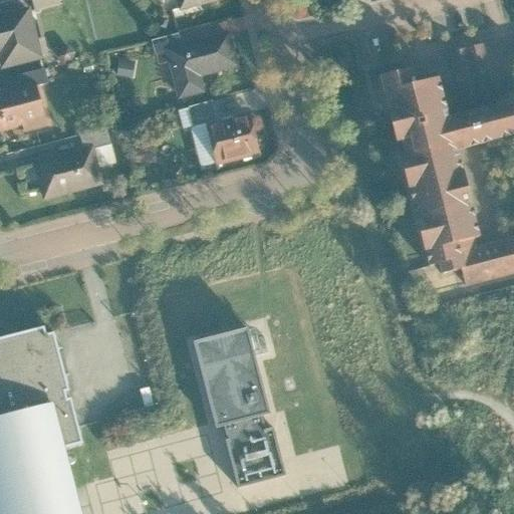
[(61,4),(60,0),(33,0),(35,9),(61,4)]
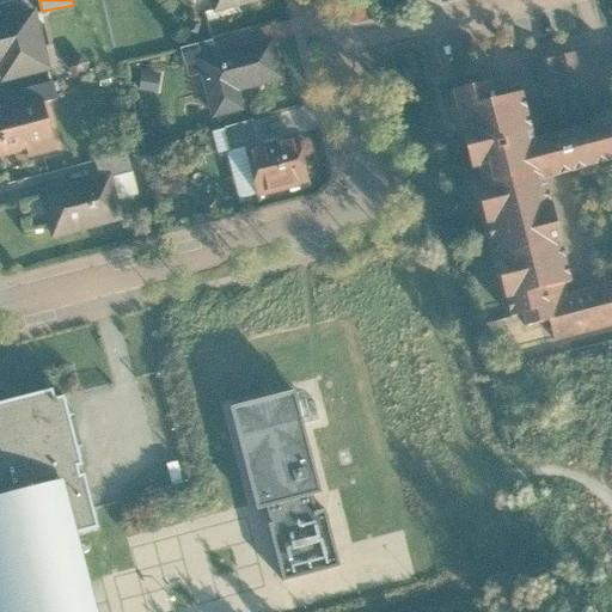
[(210,0),(214,12),(258,0),(210,0)]
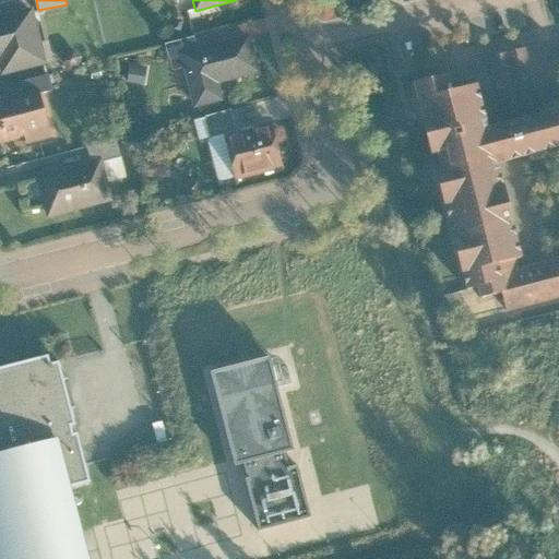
[(46,62),(32,8),(0,15),(0,67),(1,72),(46,62)]
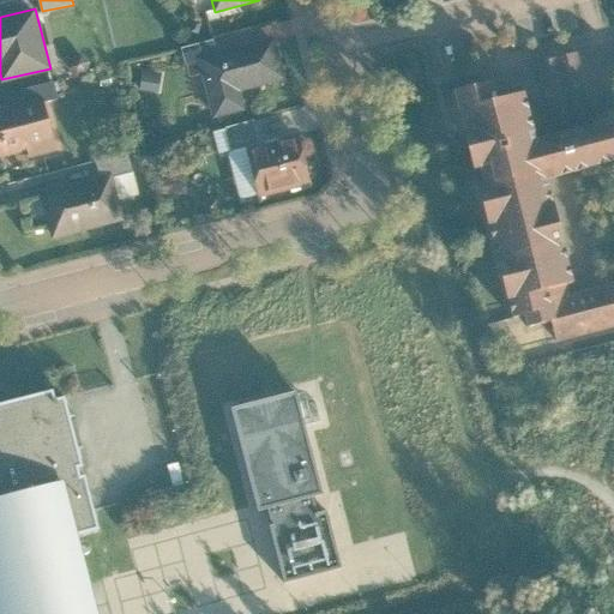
[(239,90),(286,79),(275,36),(216,52),(197,56),(202,73),(212,118),(244,110),(239,90)]
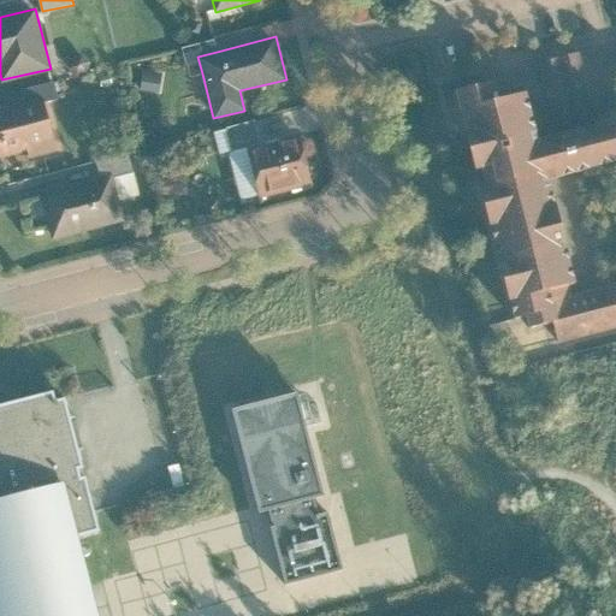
[(197,57),(217,52),(213,39),(182,47),(190,76),(202,73),(197,57)]
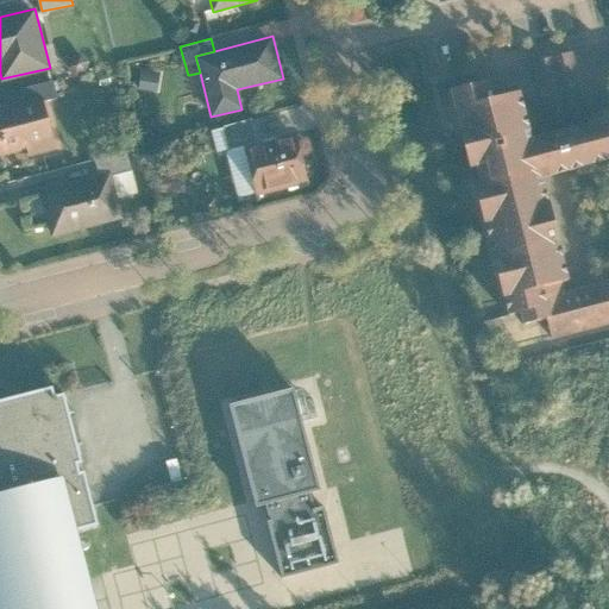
[(608,107),(590,113),(572,51),(534,62),(551,130),(534,133),(521,88),(494,92),(489,75),(449,86),(509,314),(521,311),(525,326),(548,319),(553,339),(608,325),(608,281),(565,292),(564,282),(570,280),(547,174),(608,157),(608,107)]
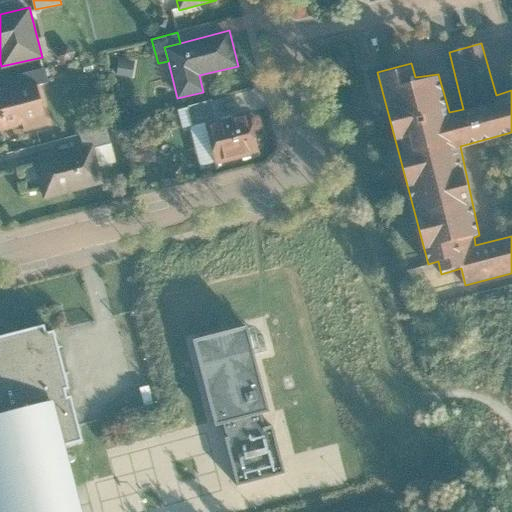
[(16,74),(19,85),(35,81),(36,85),(47,82),(43,68),(16,74)]
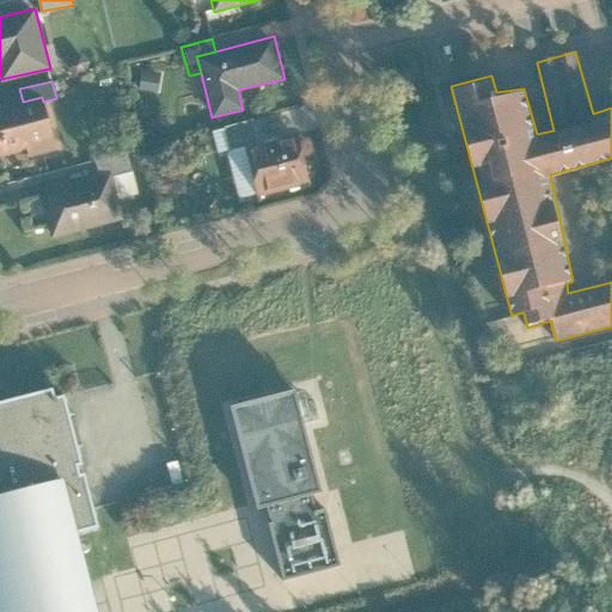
[(23,102),(0,108),(0,155),(26,151),(28,157),(55,150),(43,102),(42,97),(23,102)]
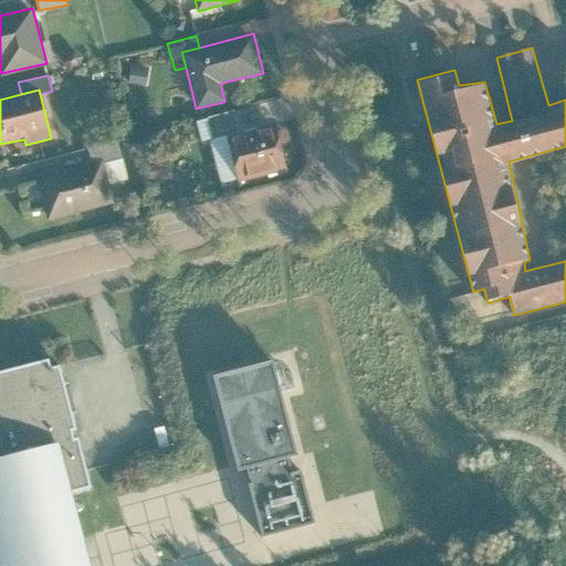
[(227,137),(239,134),(233,111),(207,116),(213,140),(227,137)]
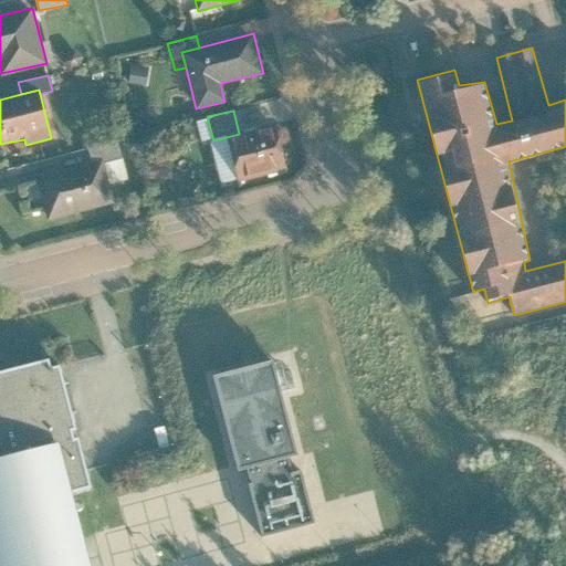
[(237,182),(286,170),(274,125),(239,134),(227,137),(237,182)]
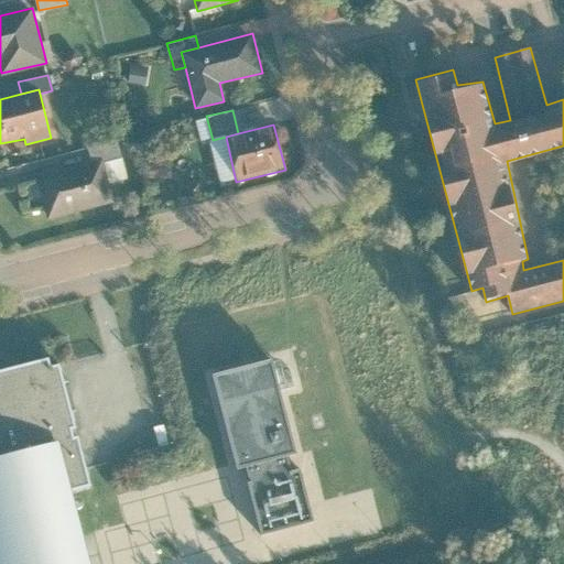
[(86,147),(89,162),(101,159),(102,162),(121,158),(117,139),(86,147)]
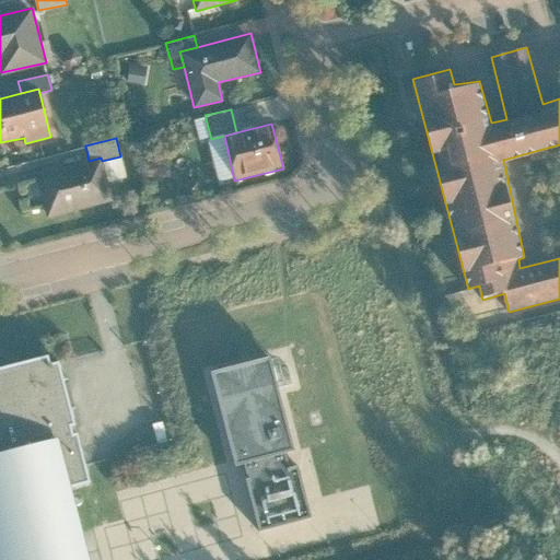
[(46,218),(113,200),(102,161),(101,158),(89,161),(34,174),(46,218)]
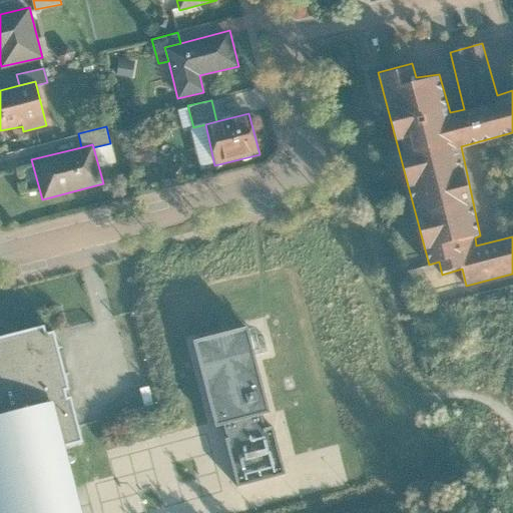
[(0,512),(84,512),(82,504),(67,447),(85,443),(80,424),(72,397),(68,398),(66,390),(70,389),(55,330),(48,332),(46,325),(0,337),(0,512)]
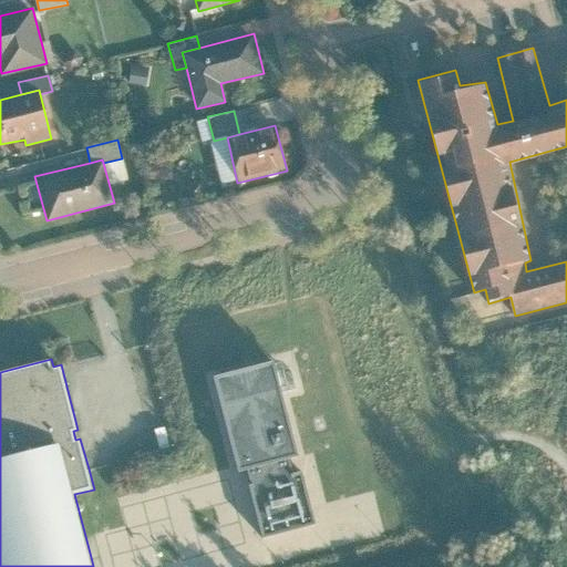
[(275,364),(213,380),(236,474),(245,472),(261,536),(315,523),(302,474),(294,476),(289,457),(298,455),(275,364)]
